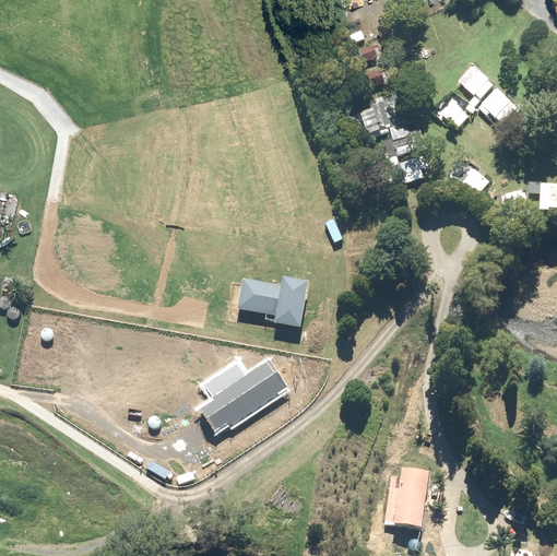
[(481,97),(493,83),(488,80),(489,79),(472,62),(457,80),(473,95),(475,93),(481,97)]
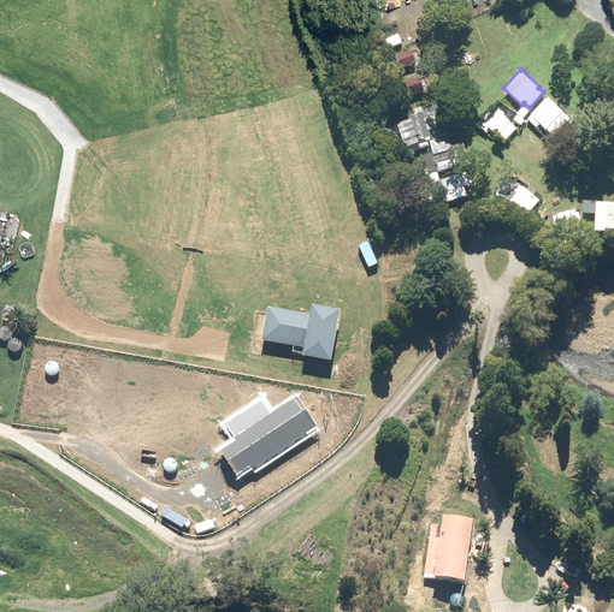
[(551,137),(568,119),(547,99),(530,117),(551,137)]
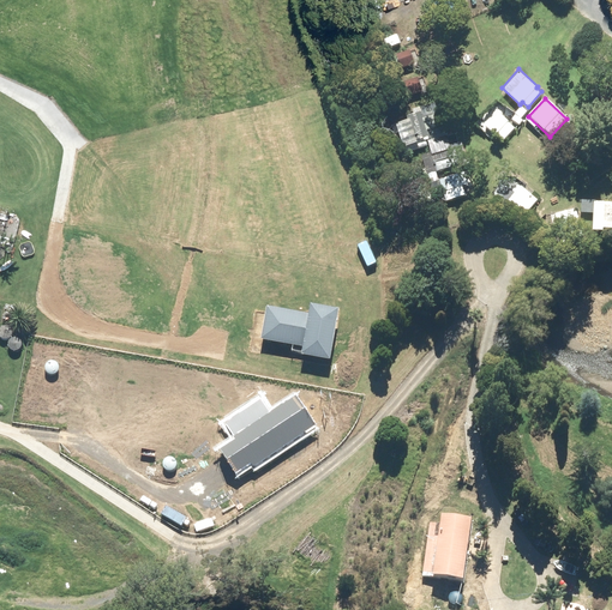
[(429,138),(447,133),(438,103),(419,108),(429,138)]
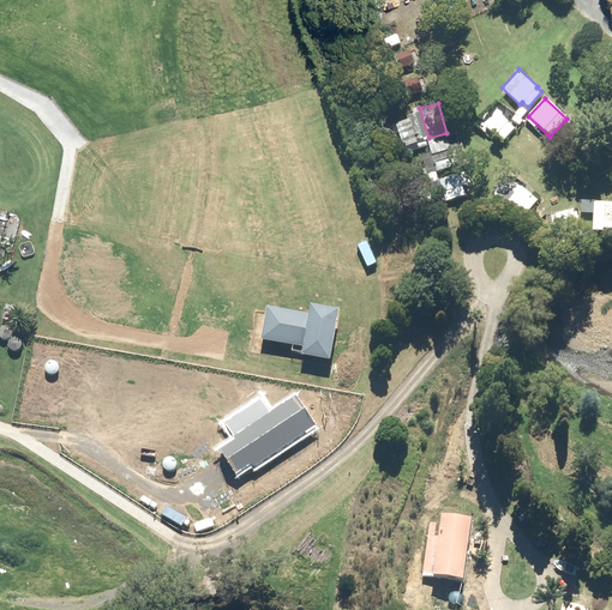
[(525,110),(519,106),(514,112),(520,116),(525,110)]
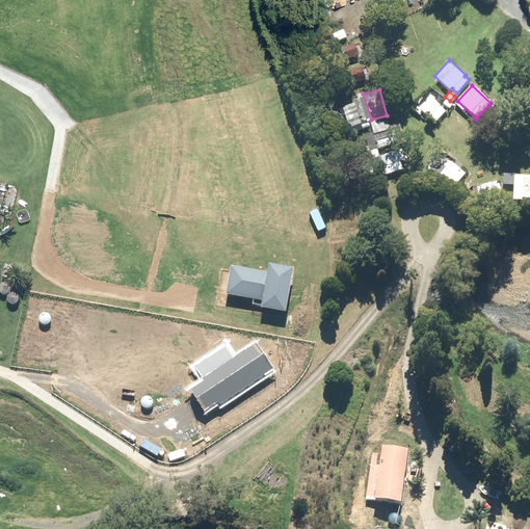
[(444,112),(423,93),(414,102),(421,108),(419,110),(428,118),(429,117),(434,123),(444,112)]
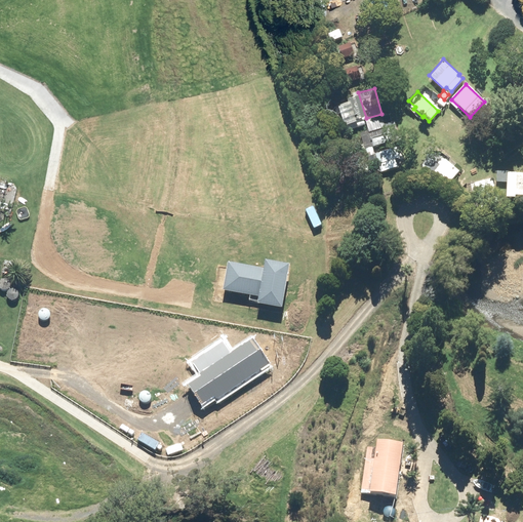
[(443,101),(437,95),(433,101),(439,106),(443,101)]
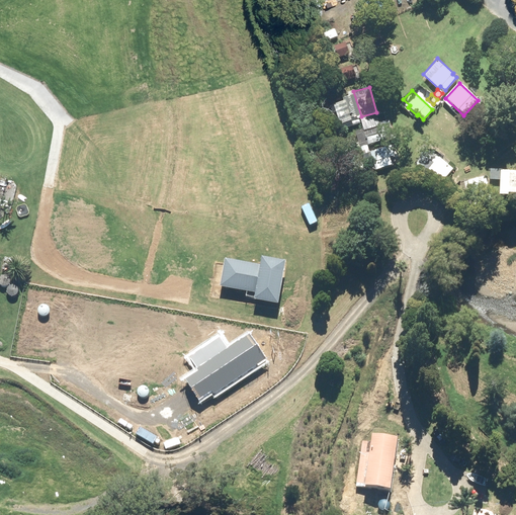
[(354,129),(359,146),(382,138),(378,121),(354,129)]
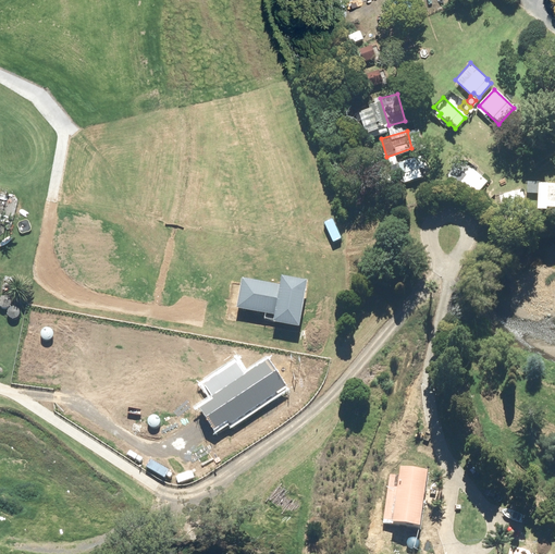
[(402,183),(427,174),(424,167),(421,165),(419,158),(395,165),(402,183)]
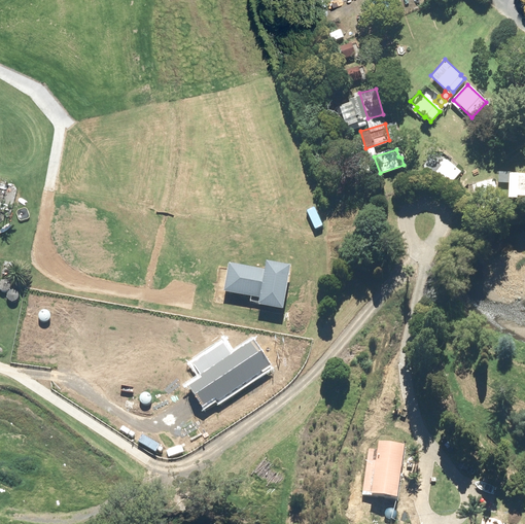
[(432,180),(434,179),(447,189),(461,173),(446,161),(442,167),(427,160),(423,167),(426,178),(432,180)]
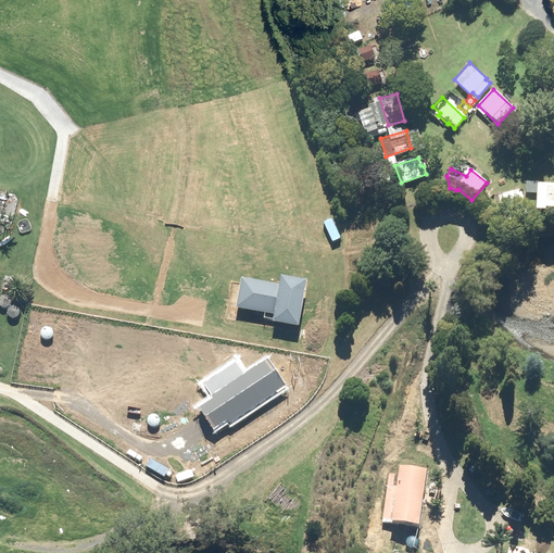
[(553,181),(537,181),(536,206),(545,208),(545,205),(553,205),(553,181)]
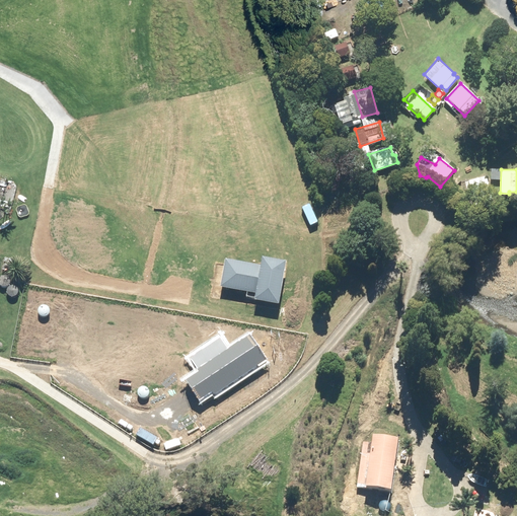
[(492,201),(486,177),(467,182),(471,196),(468,196),(470,201),(472,200),(474,209),(486,206),(485,203),(492,201)]
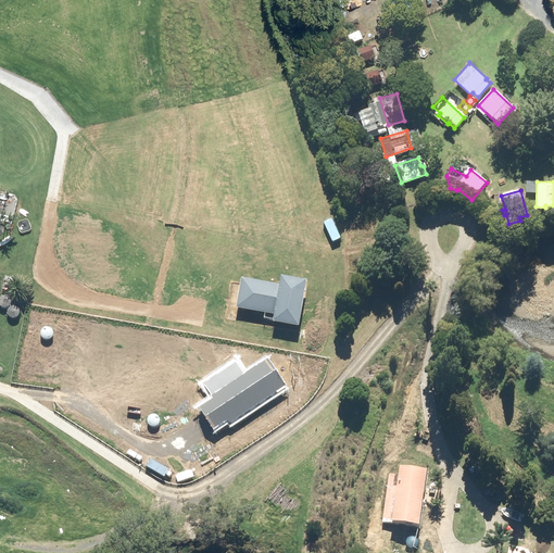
[(495,215),(502,206),(493,199),(492,201),(487,197),(480,204),(485,209),(486,206),(495,215)]
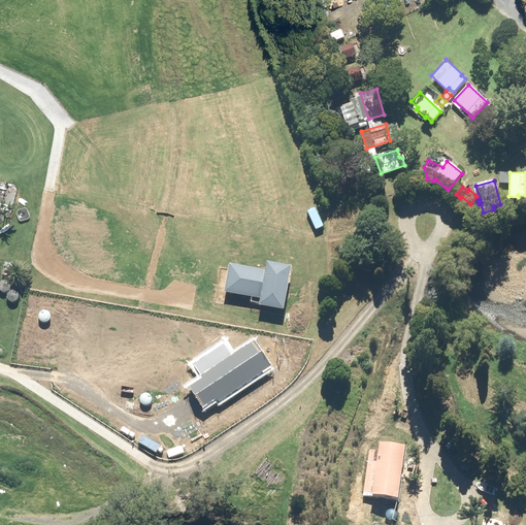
[(231,262),(226,290),(258,295),(257,300),(280,304),(287,263),(263,259),(262,266),(231,262)]
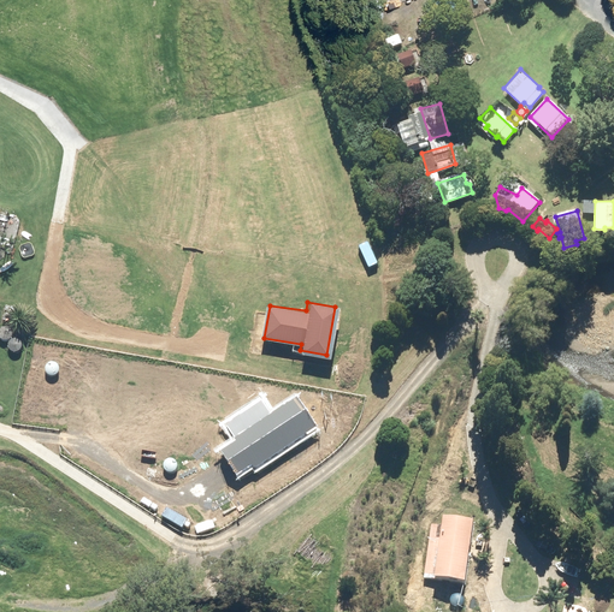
[(218,446),(234,470),(248,462),(252,467),(316,426),(294,393),(266,411),(260,400),(225,422),(235,437),(218,446)]
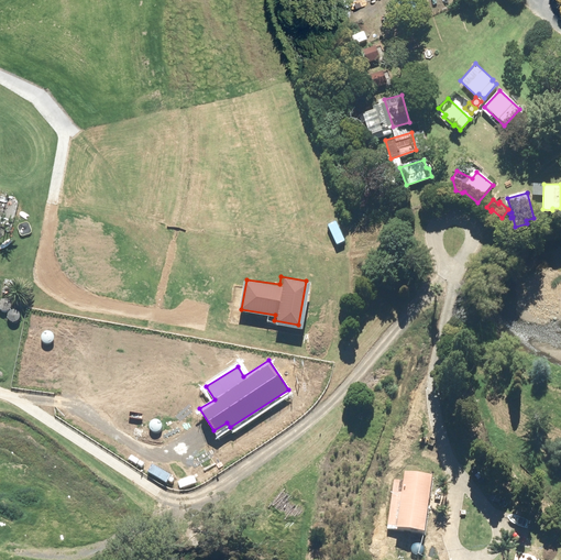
[(397,535),(426,539),(429,515),(440,516),(442,498),(431,496),(432,483),(431,483),(433,469),(416,468),(414,480),(405,479),(404,482),(393,481),(385,531),(397,533),(397,535)]
